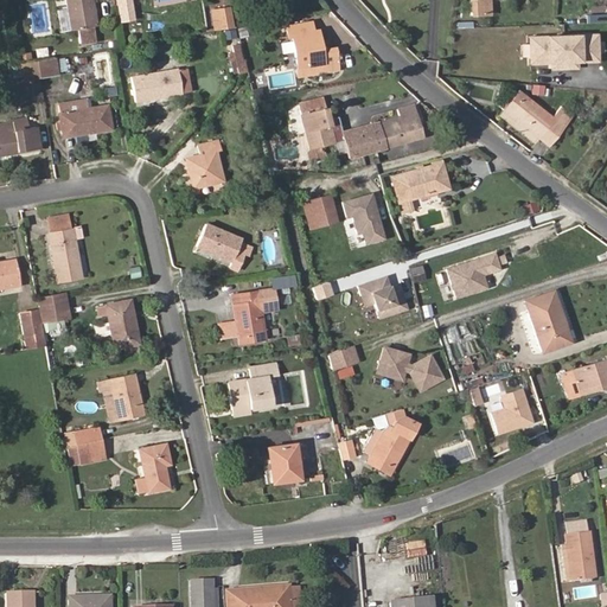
[(96,25),(91,0),(65,0),(71,30),(77,29),(81,44),(96,42),(93,26),(96,25)]
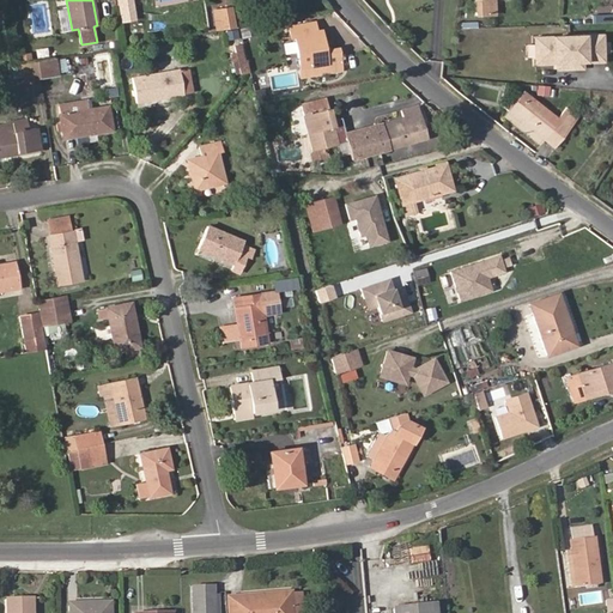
[(474,0),(475,16),(497,16),(497,0),(474,0)]
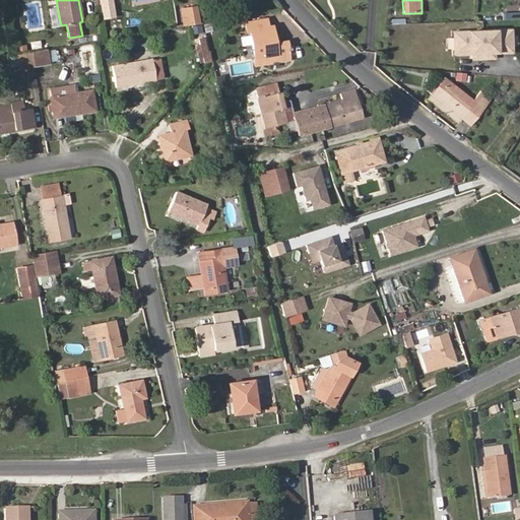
[(199,23),(196,7),(182,9),(185,25),(199,23)]
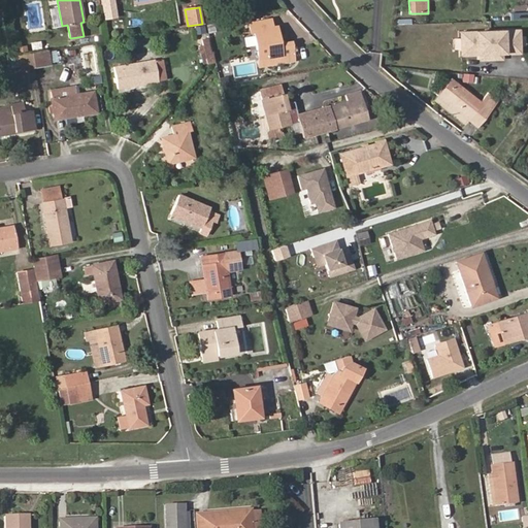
[(527,11),(510,11),(510,20),(527,20),(527,11)]
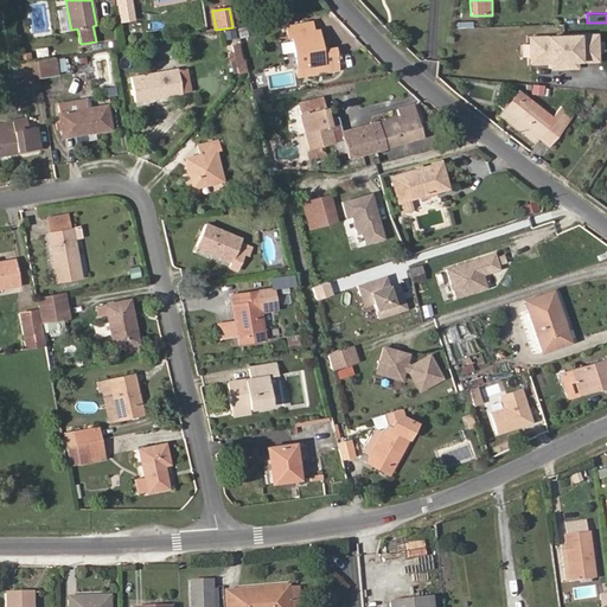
[(336,61),(333,46),(320,49),(317,31),(313,31),(311,23),(286,26),(287,37),(291,36),(296,68),(336,61)]
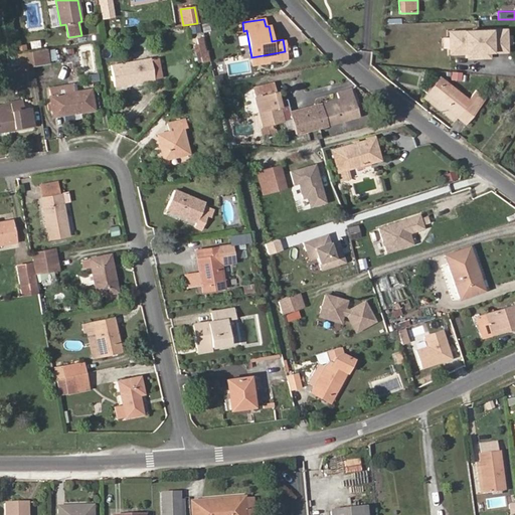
[(210,30),(208,23),(201,24),(203,32),(210,30)]
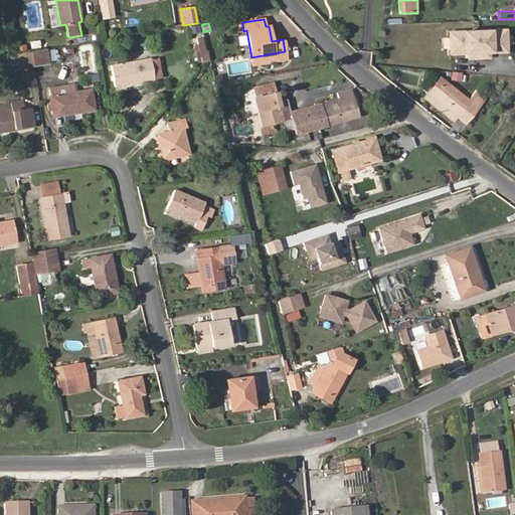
[(507,51),(507,29),(478,30),(479,58),(490,58),(490,52),(507,51)]
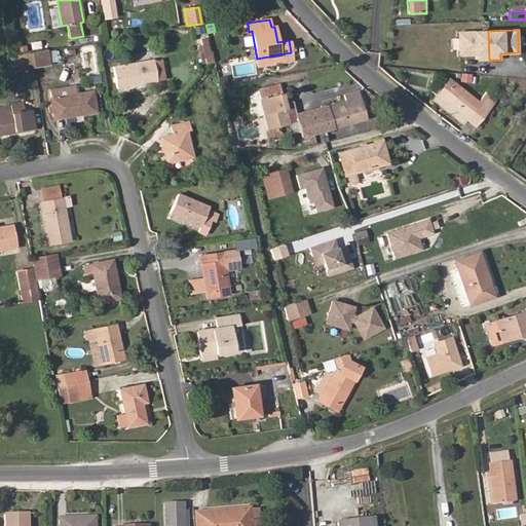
[(489,60),(488,31),(458,32),(459,55),(478,54),(478,61),(489,60)]
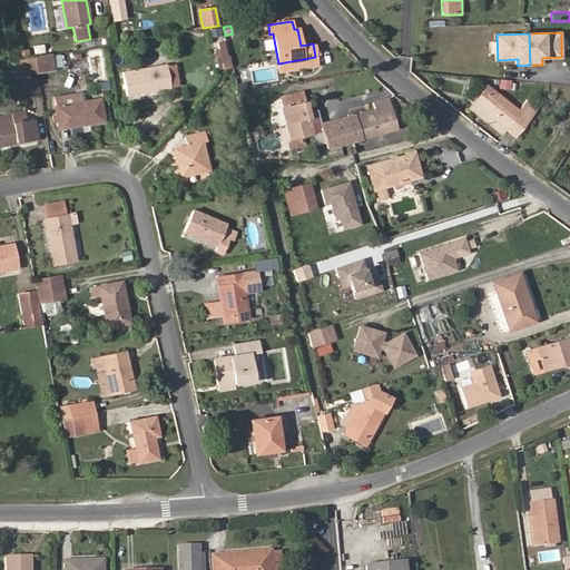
[(232,67),(228,56),(227,56),(224,41),(217,42),(218,49),(223,68),(224,69),(232,67)]
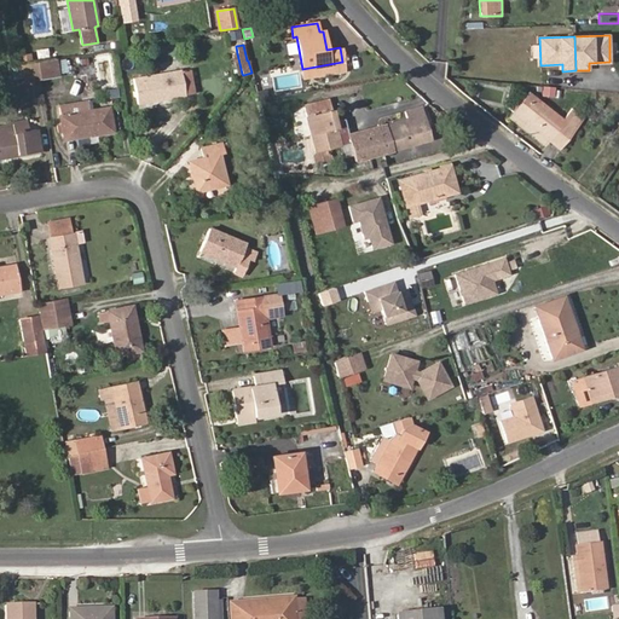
[(46,48),(34,50),(36,58),(48,57),(46,48)]
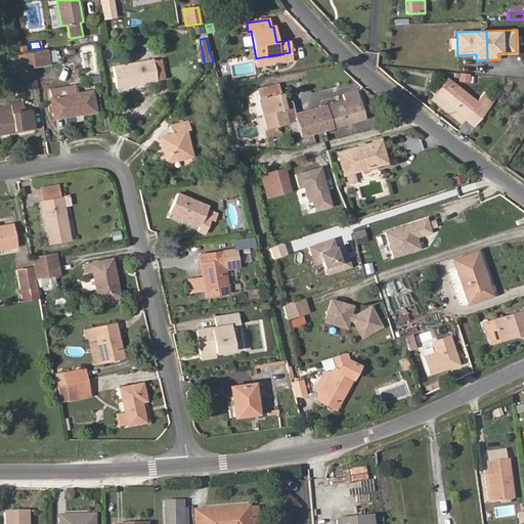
[(205,62),(201,45),(197,46),(201,63),(205,62)]
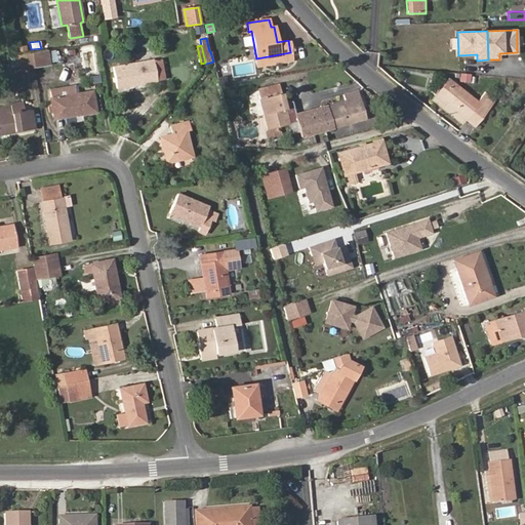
[(57,62),(55,48),(47,49),(49,63),(57,62)]
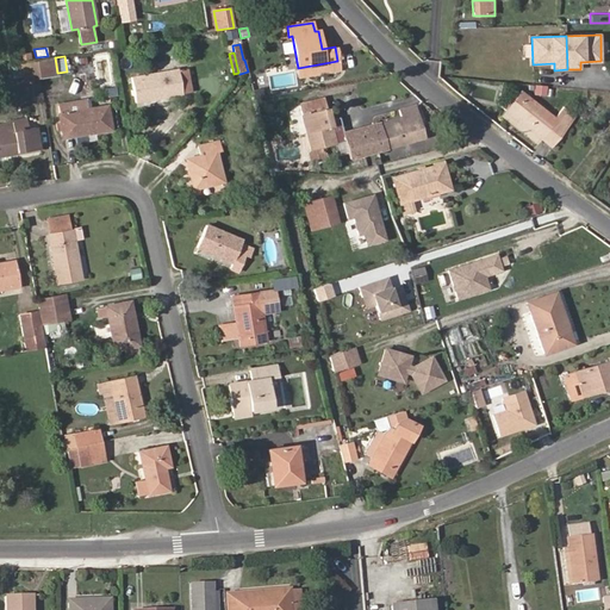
[(57,73),(55,57),(36,60),(39,78),(57,74),(57,73)]
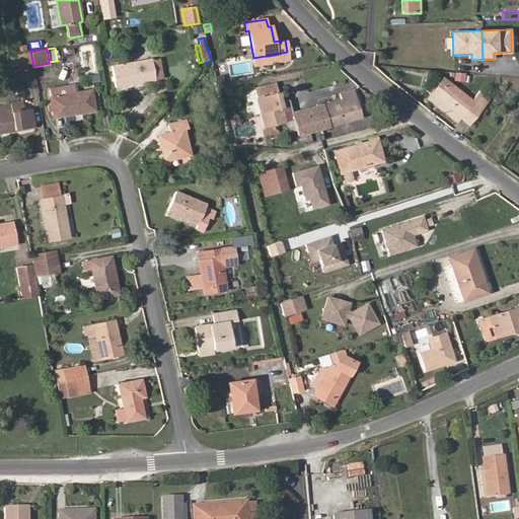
[(33,66),(30,51),(17,53),(19,65),(20,68),(33,66)]
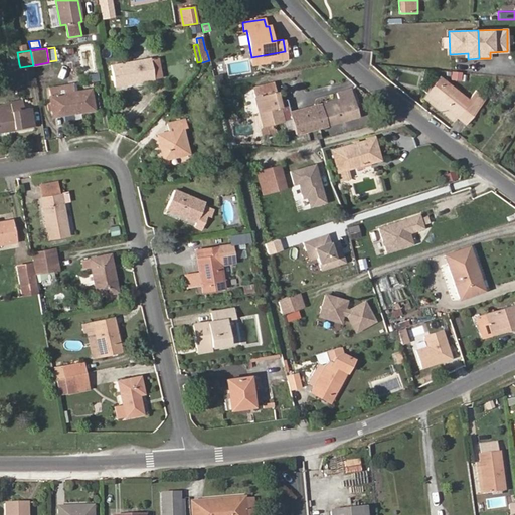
[(252,65),(287,60),(285,51),(251,57),(252,65)]
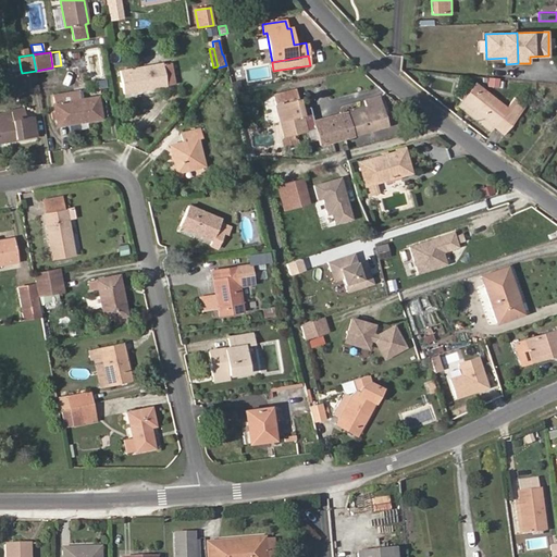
[(21,70),(19,57),(11,58),(8,59),(10,72),(21,70)]
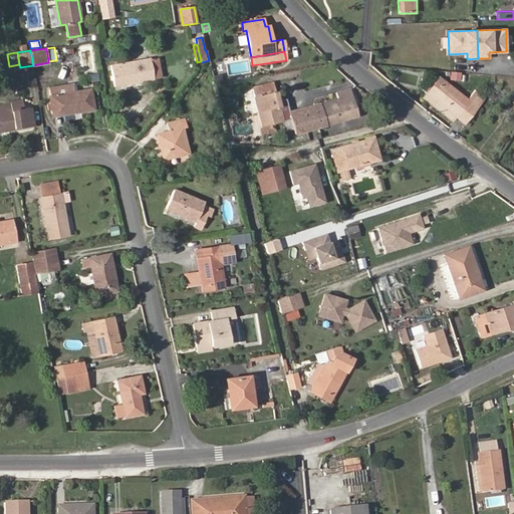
[(162,77),(158,57),(150,59),(154,79),(162,77)]
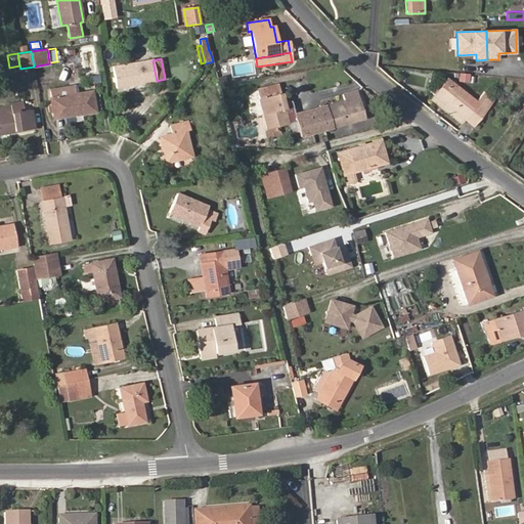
[(153,60),(153,59),(113,67),(117,88),(157,81),(153,60)]
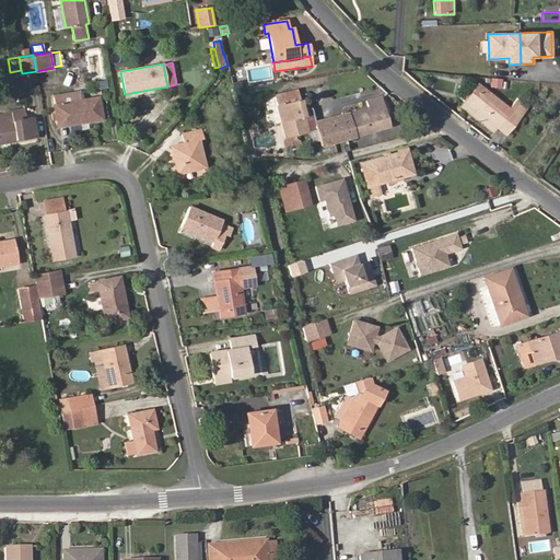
[(502,88),(503,78),(490,78),(490,86),(502,88)]
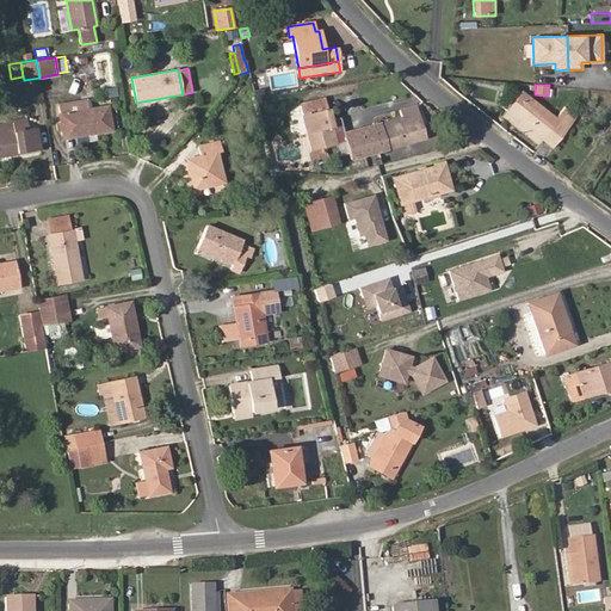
[(553,147),(575,117),(565,109),(556,118),(522,92),(506,111),(542,139),(553,147)]
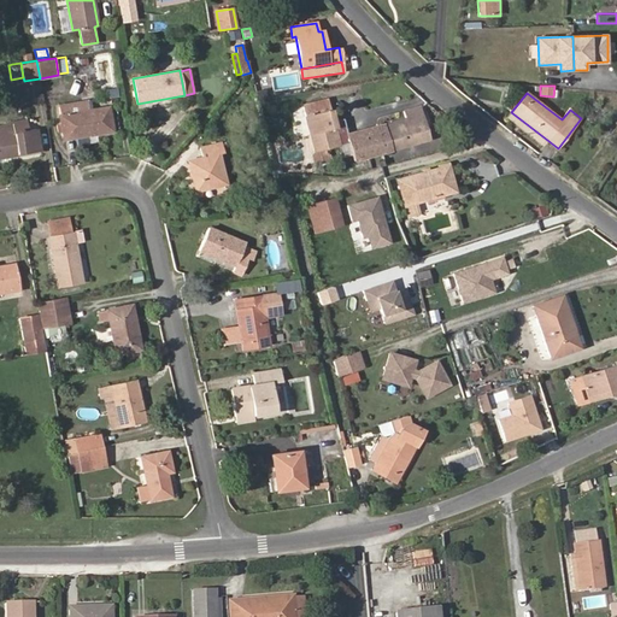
[(113,130),(109,106),(89,110),(87,100),(58,105),(64,139),(113,130)]
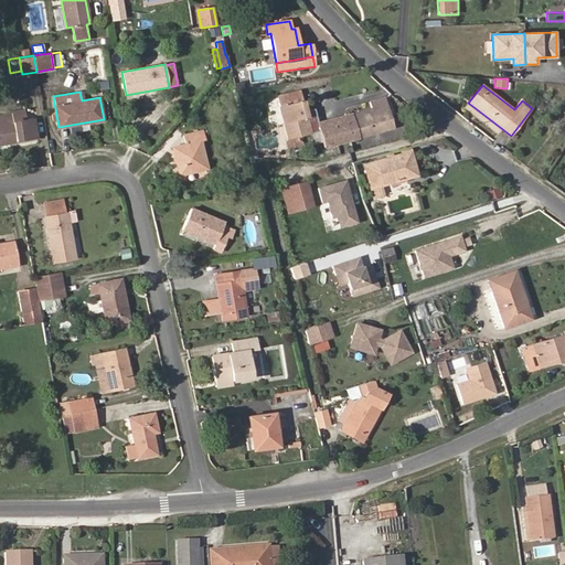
[(308,117),(304,100),(302,102),(300,92),(277,97),(288,139),(287,139),(285,141),(286,148),(289,151),(302,147),(300,140),(299,140),(298,137),(311,134),(307,117),(308,117)]
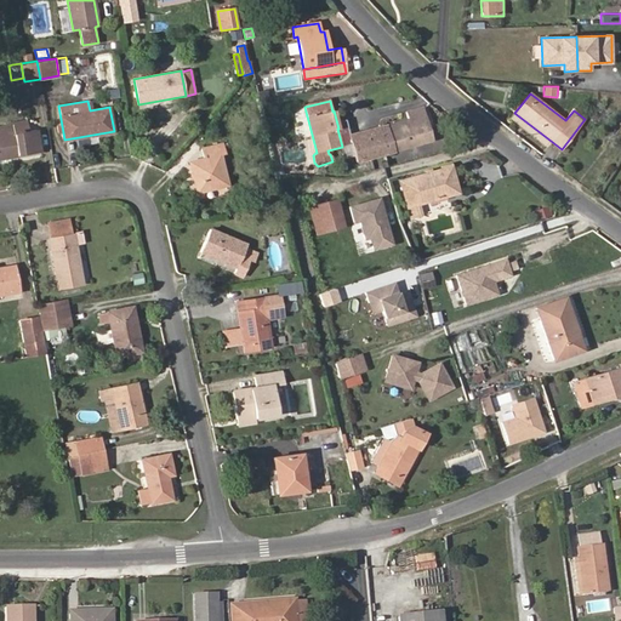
[(357,163),(433,141),(423,107),(406,112),(409,119),(349,135),(357,163)]
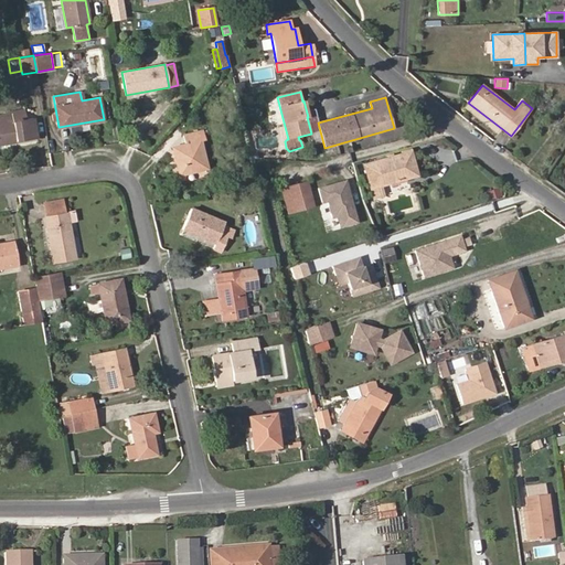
[(501,128),(468,103),(465,107),(498,134),(501,128)]
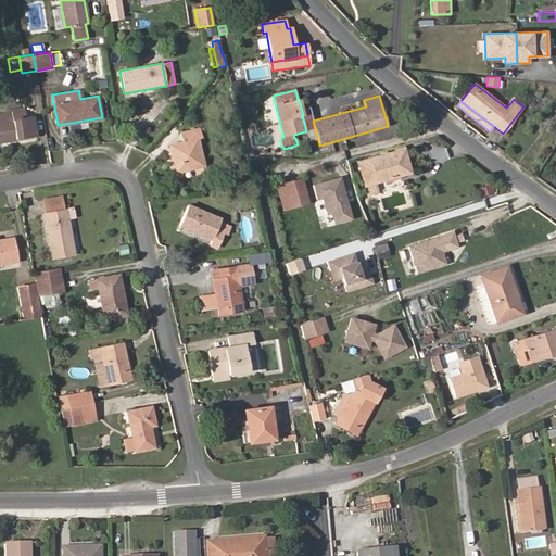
[(21,118),(20,109),(5,111),(5,112),(7,121),(21,118)]
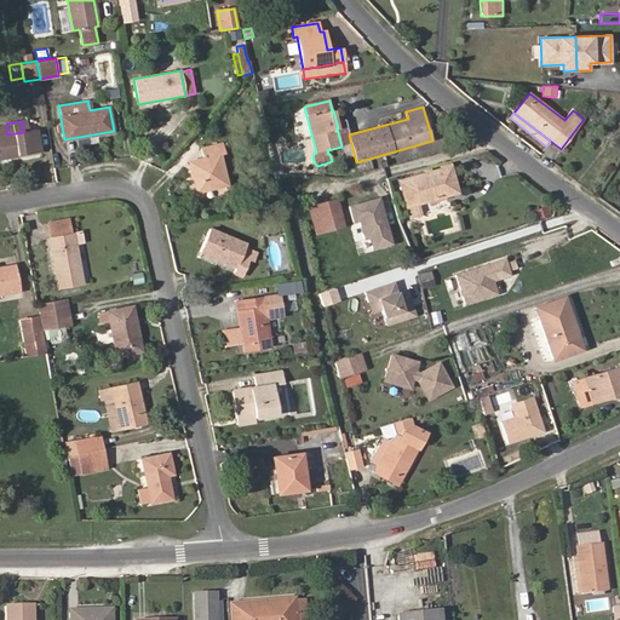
[(0,158),(40,151),(36,130),(23,132),(7,135),(6,125),(0,126),(0,158)]
